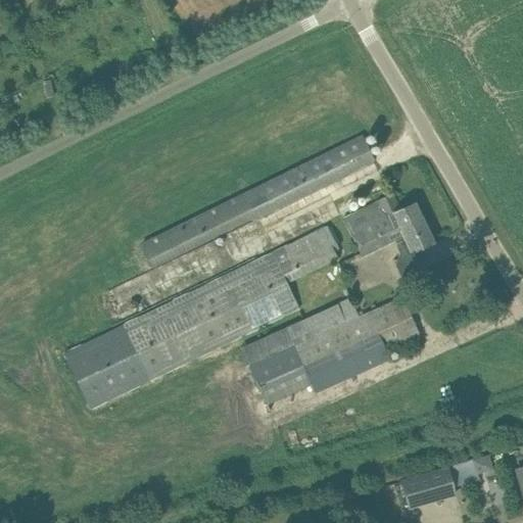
[(259,215),(373,160),(361,136),(141,244),(150,264),(258,212),(259,215)]
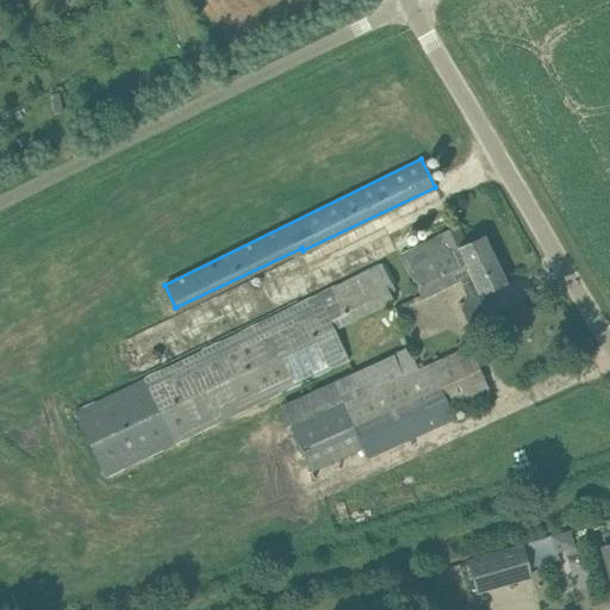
[(435,237),(400,254),(412,279),(421,296),(422,299),(447,287),(459,281),(466,296),(461,309),(462,310),(484,300),(481,294),(483,293),(504,284),(483,237),(465,246),(456,228),(435,237)]
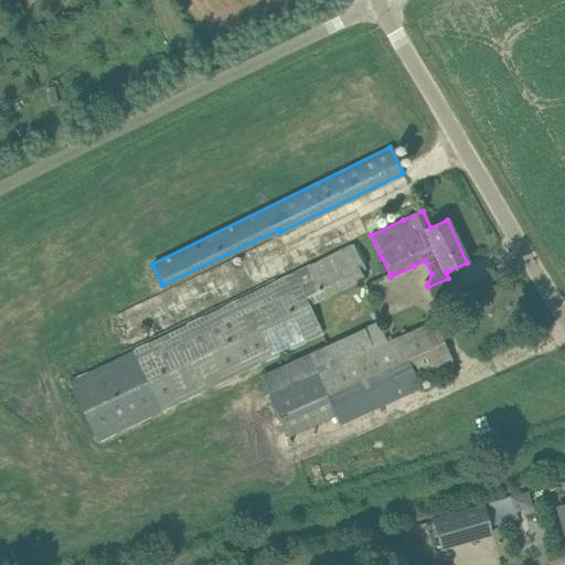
[(134,352),(71,381),(98,440),(162,411),(322,333),(310,308),(309,306),(364,278),(361,269),(364,267),(353,244),(134,352)]
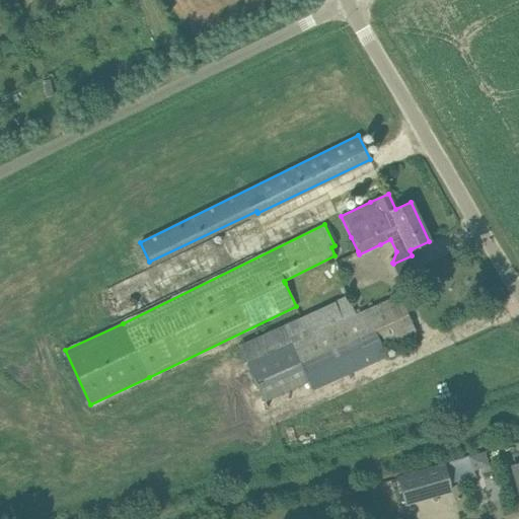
[(245,362),(263,401),(415,335),(397,295),(356,313),(347,295),(237,345),(245,362)]
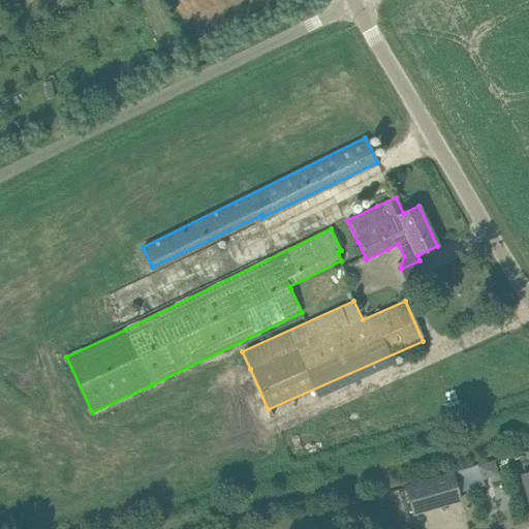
[(495,460),(487,462),(491,476),(498,474),(495,460)]
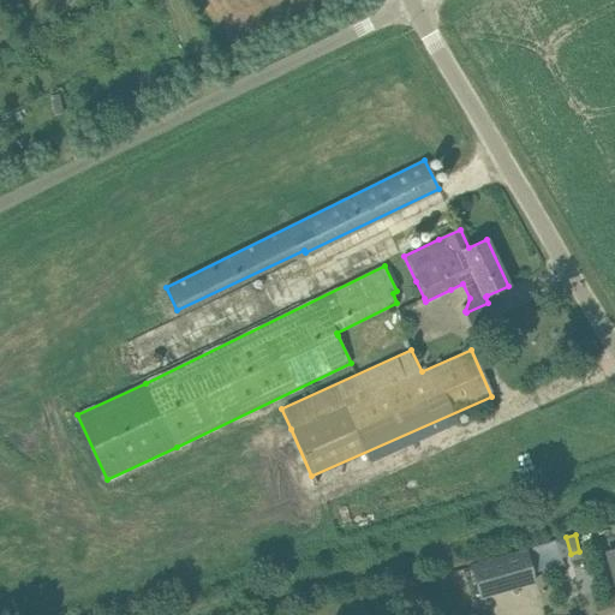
[(481,597),(535,581),(526,551),(472,567),(481,597)]
